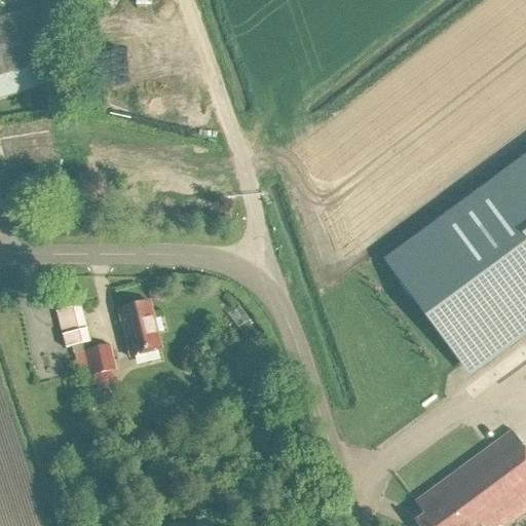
[(0,100),(66,80),(43,5),(0,19),(0,100)]
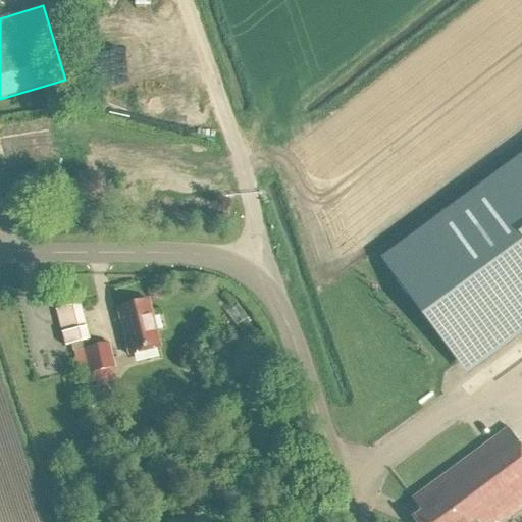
[(521,236),(424,311),(473,376),(521,338),(521,236)]
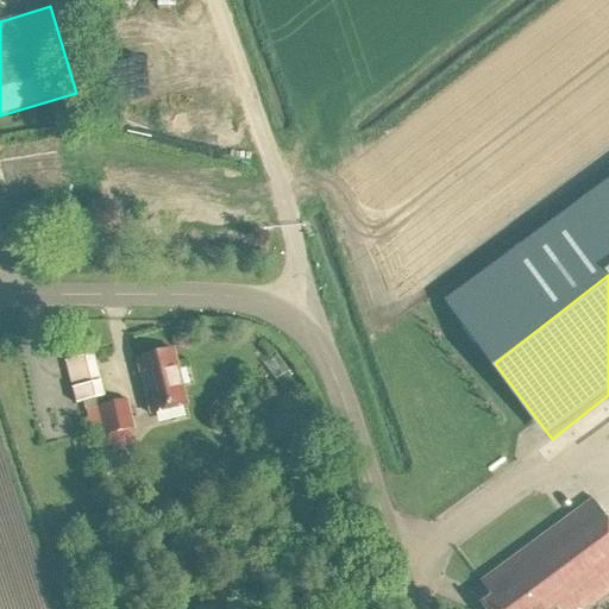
[(146,416),(183,406),(169,350),(162,352),(161,346),(138,352),(140,359),(133,362),(146,416)]
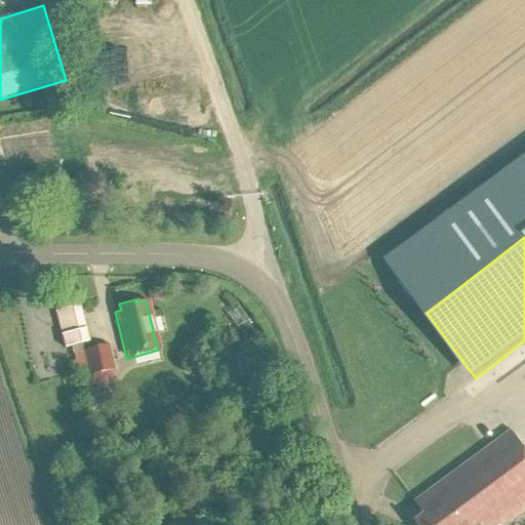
[(65,347),(89,339),(79,303),(54,310),(65,347)]
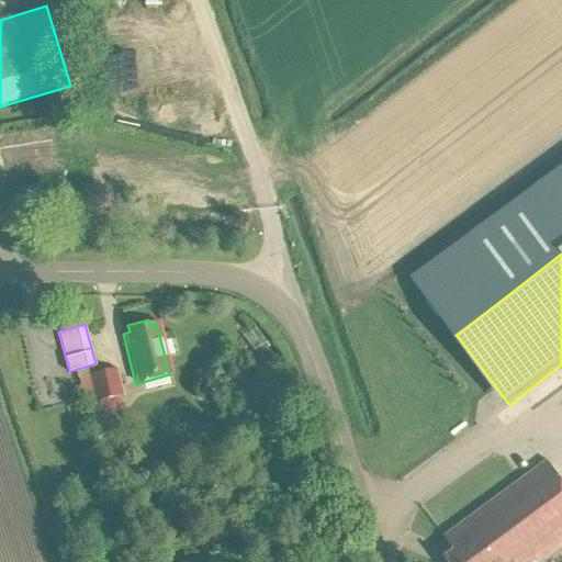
[(255,329),(243,339),(254,352),(265,344),(255,329)]
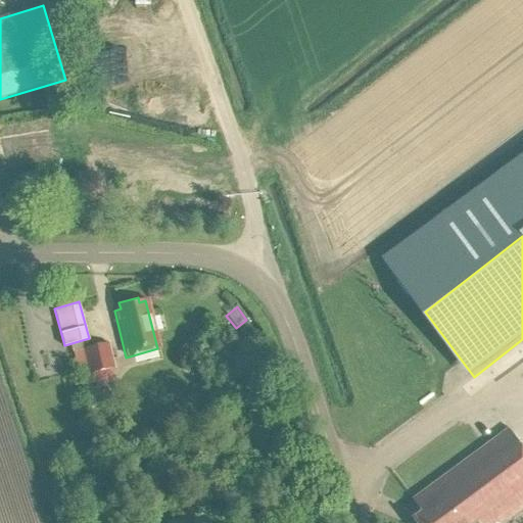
[(92,381),(114,374),(108,351),(86,358),(92,381)]
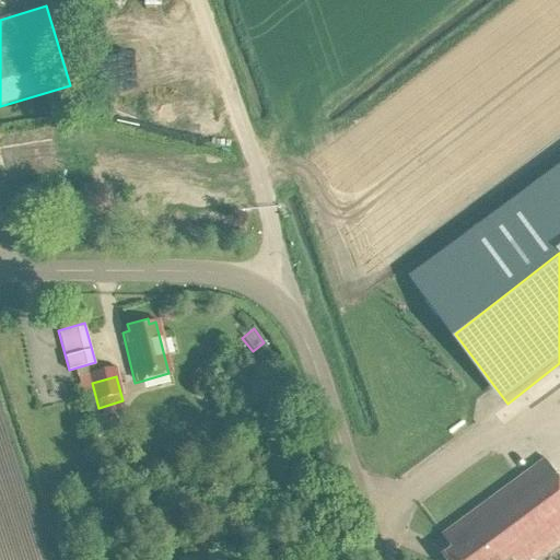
[(540,559),(559,546),(559,479),(547,462),(443,537),(454,551),(446,558),(447,559),(540,559)]
